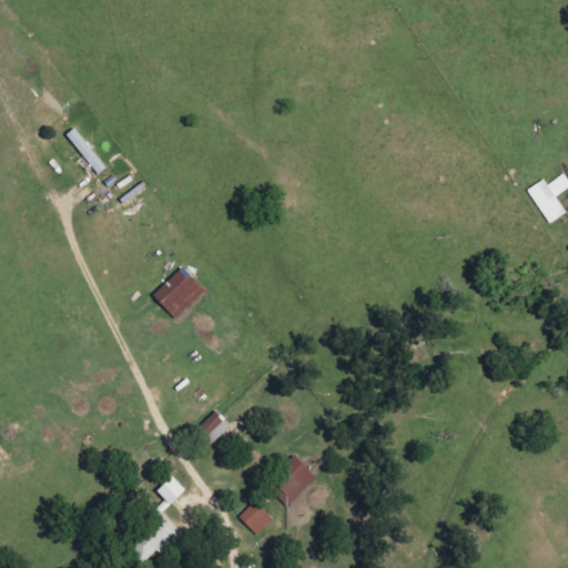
[(99,175),(108,169),(74,130),(66,137),(99,175)]
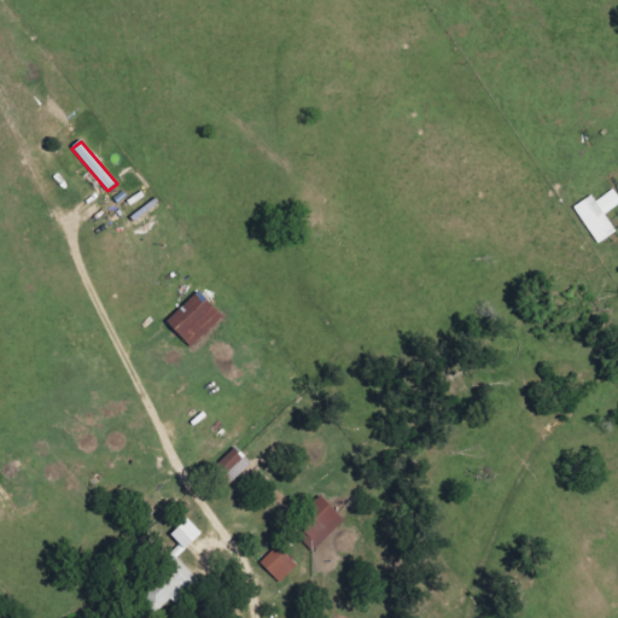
[(592,197),(573,208),(598,245),(616,233),(601,209),(617,198),(617,197),(613,191),(595,202),(592,197)]
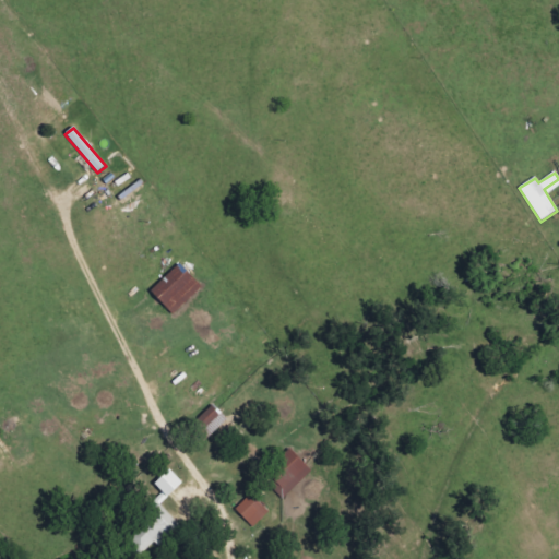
[(151,293),(174,316),(202,288),(179,264),(151,293)]
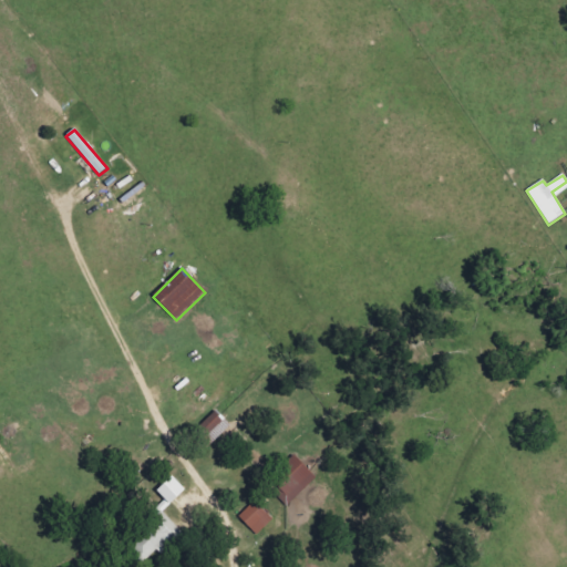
[(288,504),(316,480),(295,456),(268,482),(288,504)]
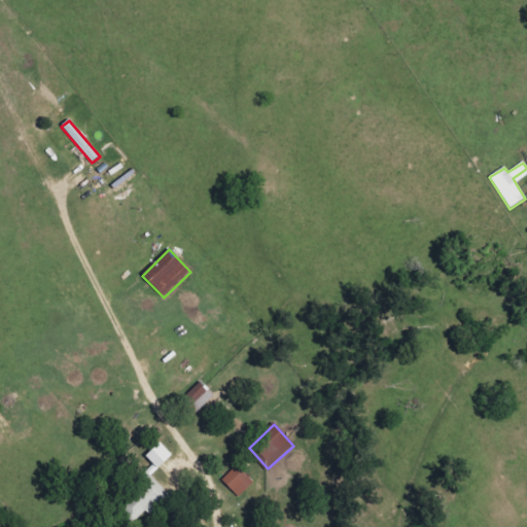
[(253,484),(237,466),(222,482),(240,498),(253,484)]
